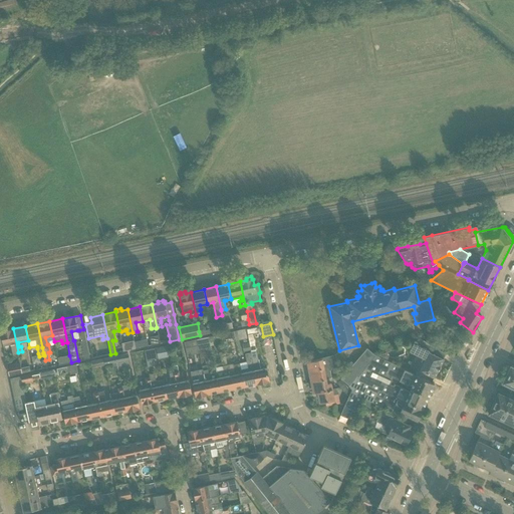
[(256,327),(247,329),(251,350),(255,349),(252,333),(257,332),(256,327)]
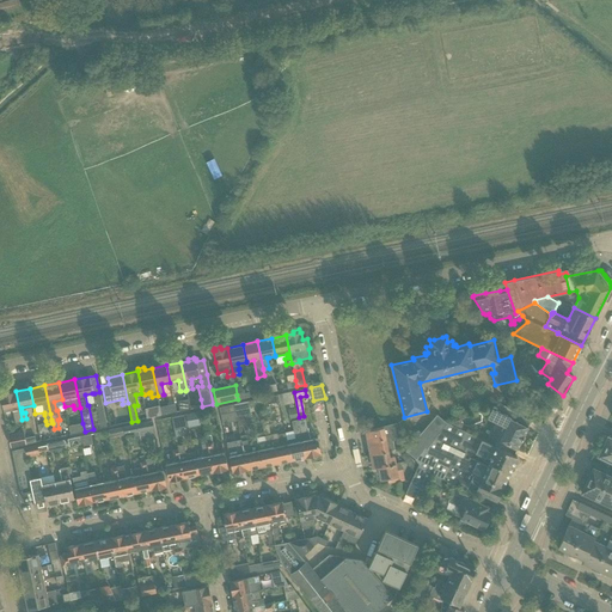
[(2,395),(0,395),(4,412),(12,410),(14,423),(22,422),(22,420),(16,391),(6,393),(6,391),(1,391),(2,395)]
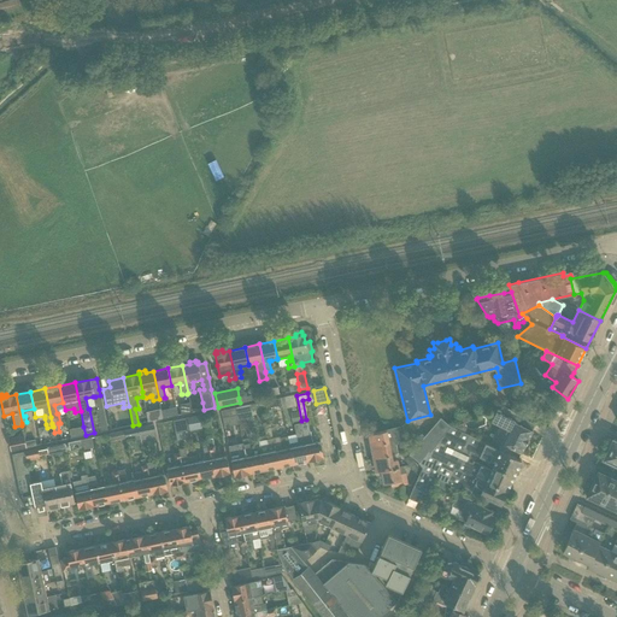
[(100,395),(95,397),(103,432),(107,430),(100,395)]
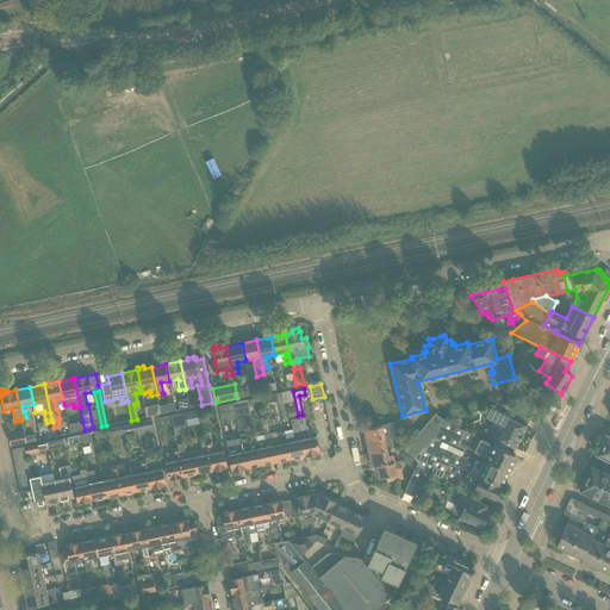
[(292,391),(281,392),(282,404),(294,402),(292,391)]
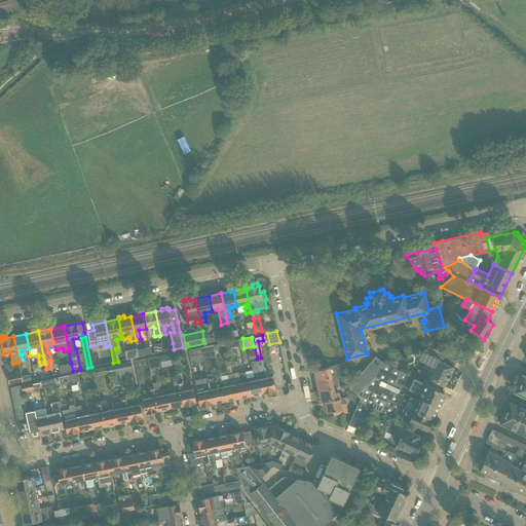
[(232,341),(226,342),(227,348),(240,345),(238,339),(232,341)]
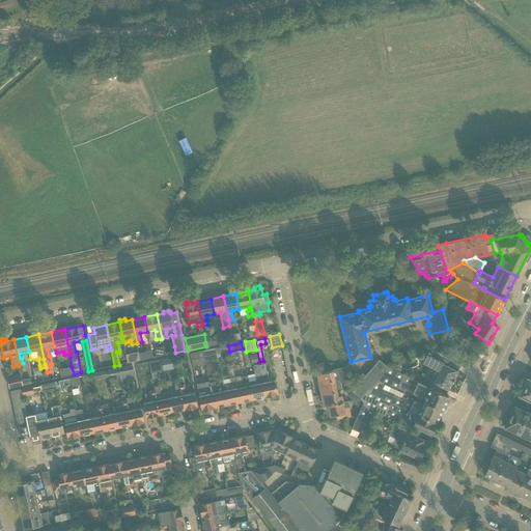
[(157,347),(155,351),(156,357),(165,355),(164,346),(157,347)]
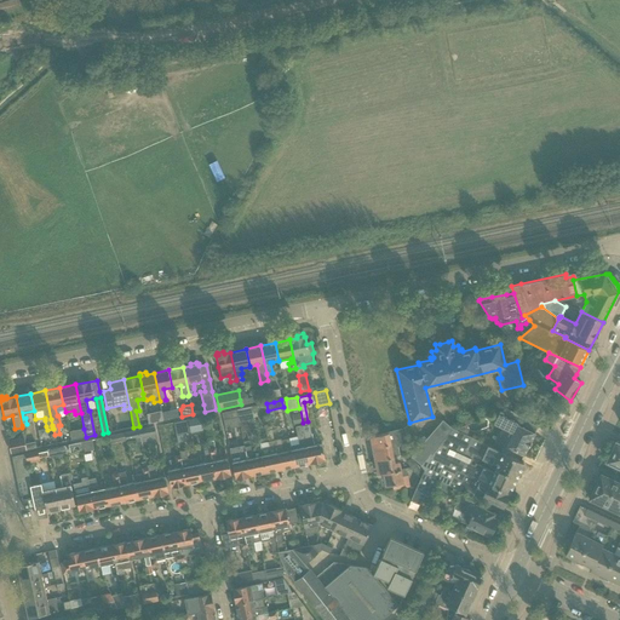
[(247,407),(236,409),(237,417),(239,422),(251,419),(247,407)]
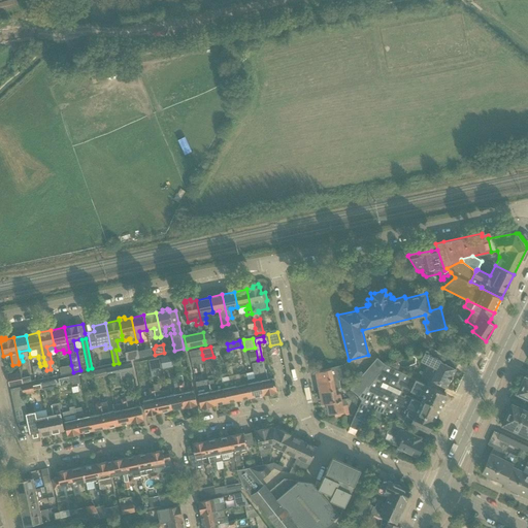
[(421,361),(431,366),(434,368),(429,378),(447,387),(456,369),(455,368),(458,363),(443,355),(435,350),(432,348),(431,348),(428,352),(426,351),(424,355),(421,361)]
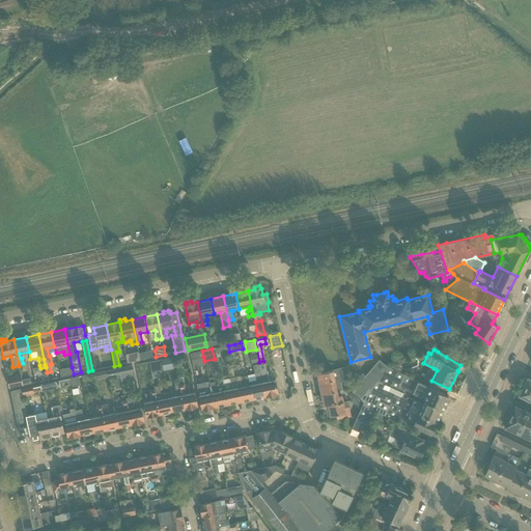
[(202,351),(190,354),(191,360),(203,357),(202,351)]
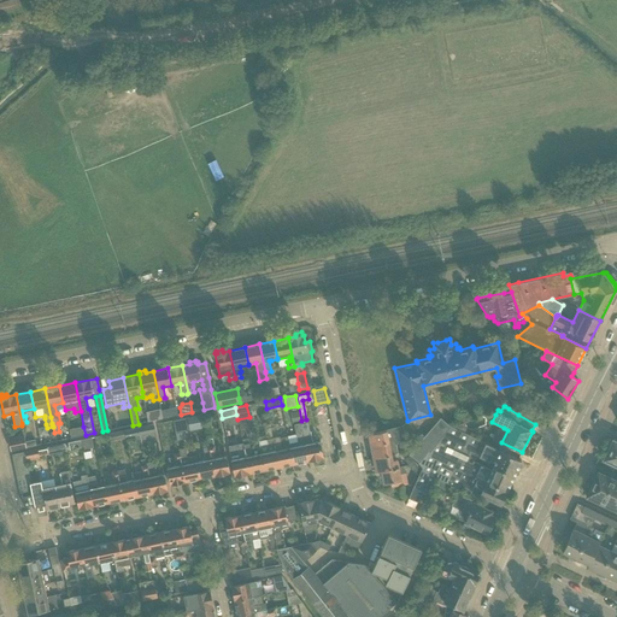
[(170,409),(160,411),(163,418),(172,417),(170,409)]
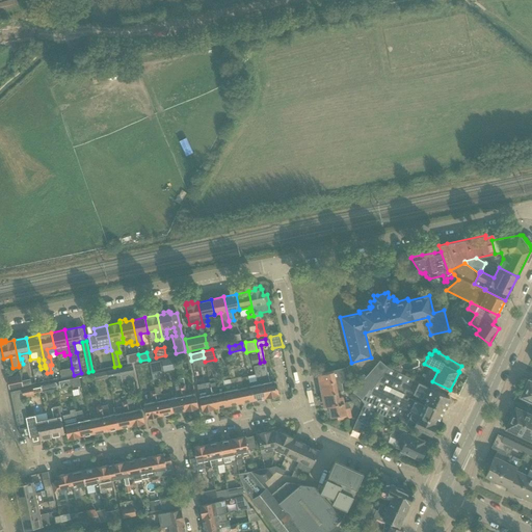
[(257,354),(250,355),(251,365),(259,364),(258,354),(257,354)]
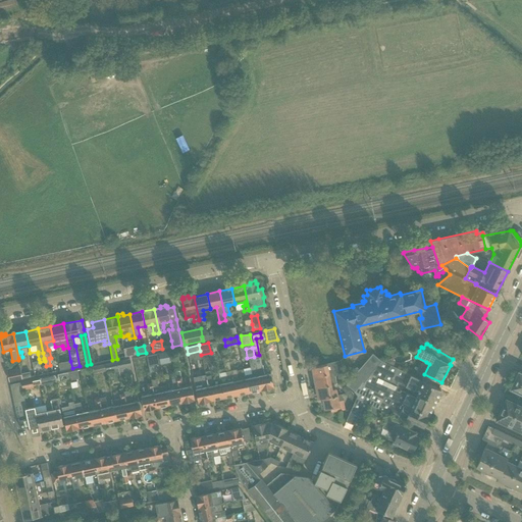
[(158,354),(146,356),(148,367),(160,364),(158,354)]
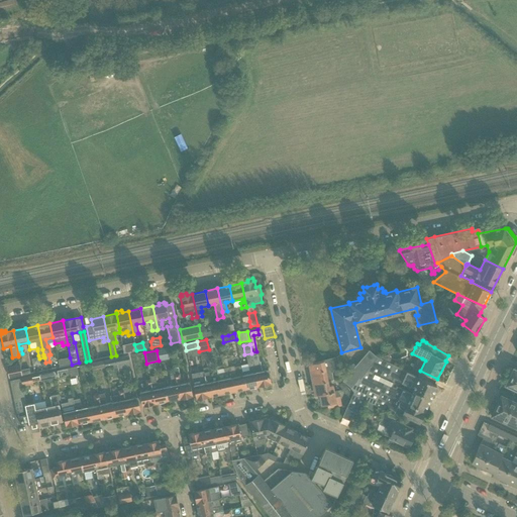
[(344,379),(343,381),(344,381),(351,387),(367,371),(377,357),(370,351),(344,379)]
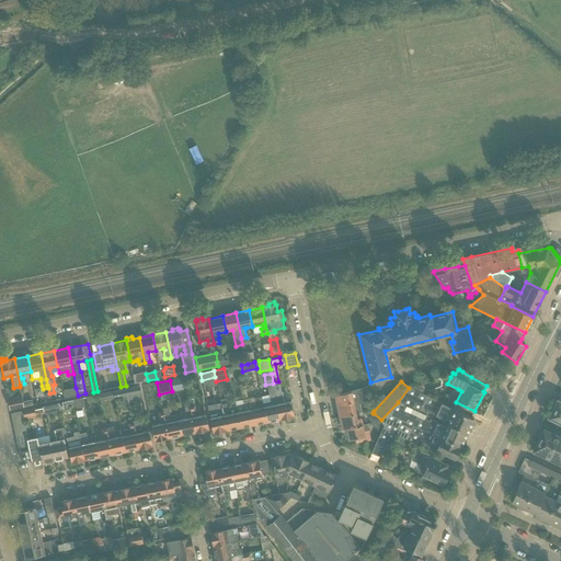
[(279,384),(274,385),(282,420),(295,416),(292,401),(284,402),(279,384)]
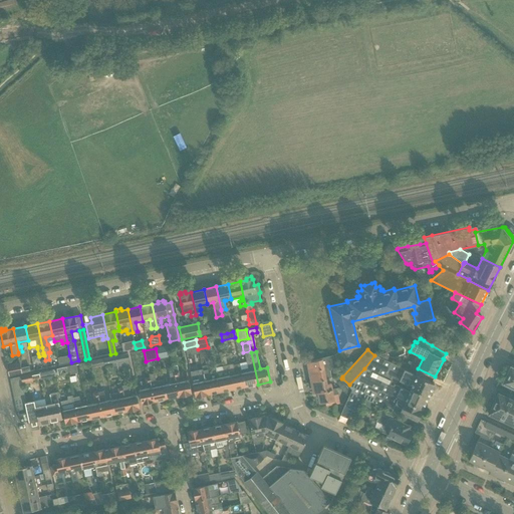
[(248,371),(242,372),(245,388),(258,384),(253,360),(251,352),(245,353),(246,361),(248,371)]
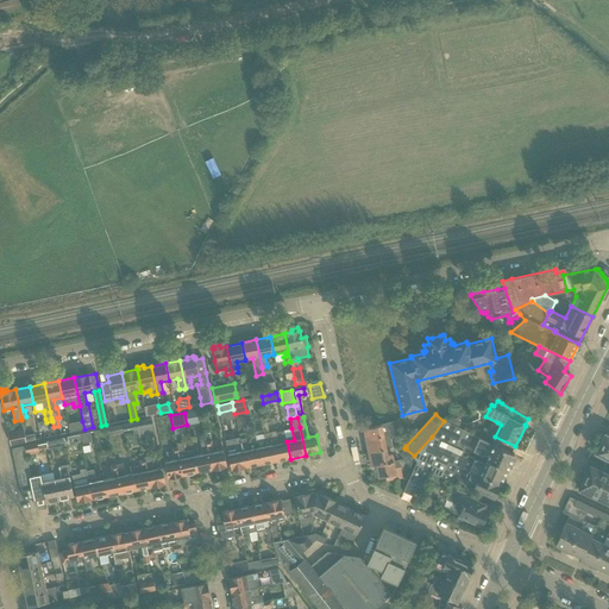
[(458,418),(446,422),(459,428),(460,422),(458,418)]
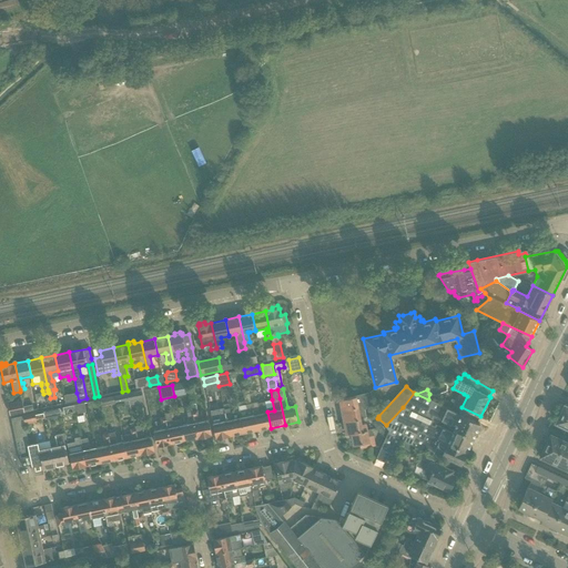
[(141,391),(128,394),(129,399),(134,398),(135,401),(143,399),(141,391)]
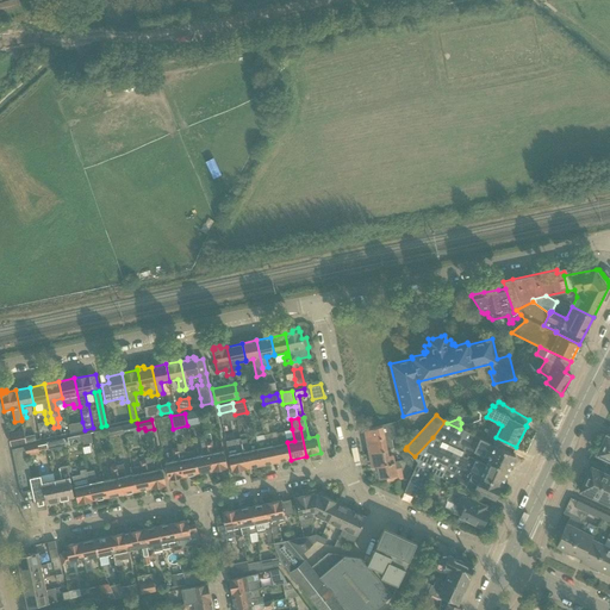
[(82,422),(68,424),(70,434),(85,430),(82,422)]
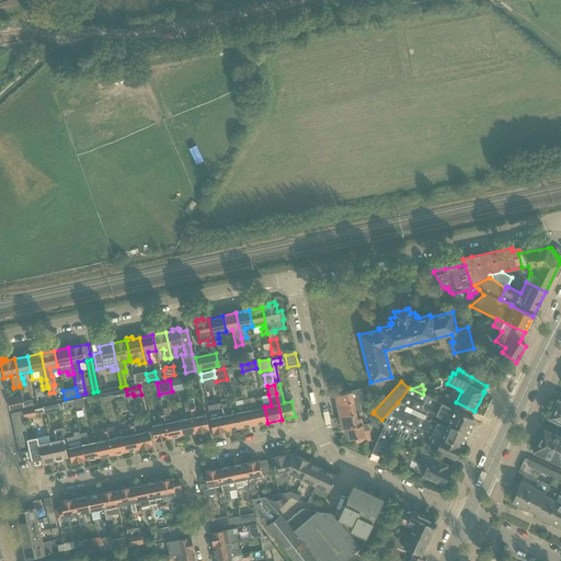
[(409,388),(398,402),(420,412),(427,415),(467,433),(473,419),(449,408),(423,395),(411,389),(410,389),(409,388)]
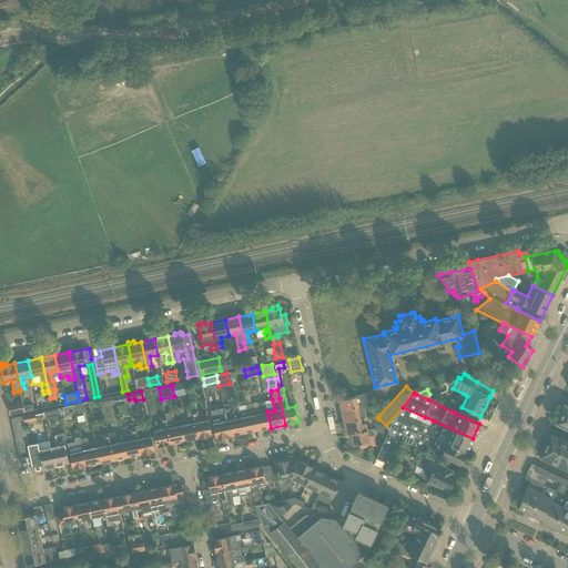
[(355,396),(340,401),(344,422),(361,418),(366,417),(364,409),(368,408),(365,394),(363,395),(355,396)]
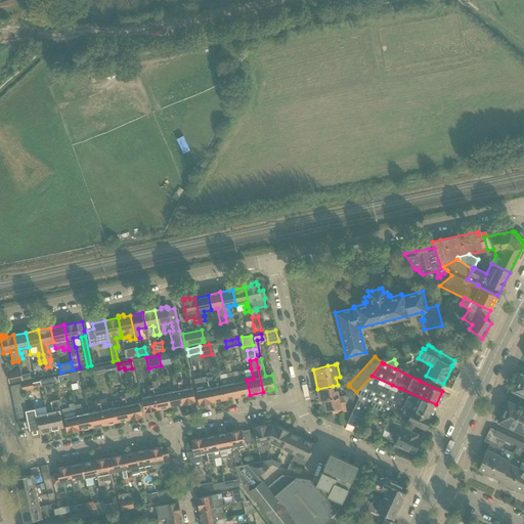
[(101,366),(92,368),(93,376),(103,374),(101,366)]
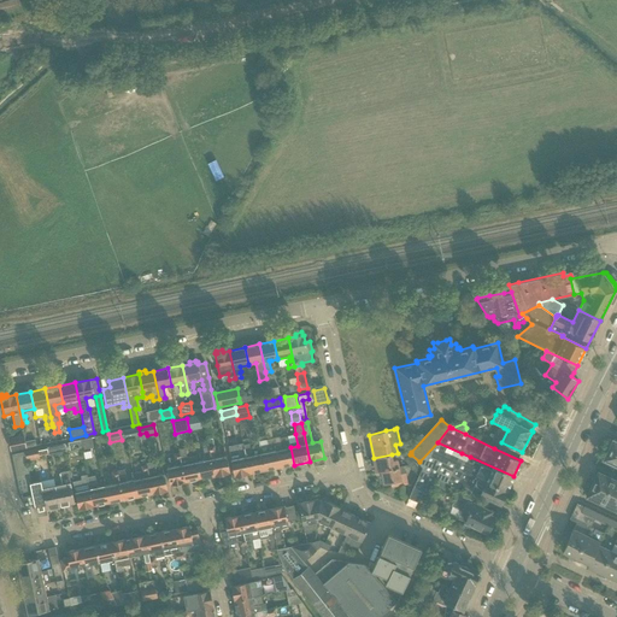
[(9,439),(11,451),(27,447),(25,442),(24,436),(9,439)]
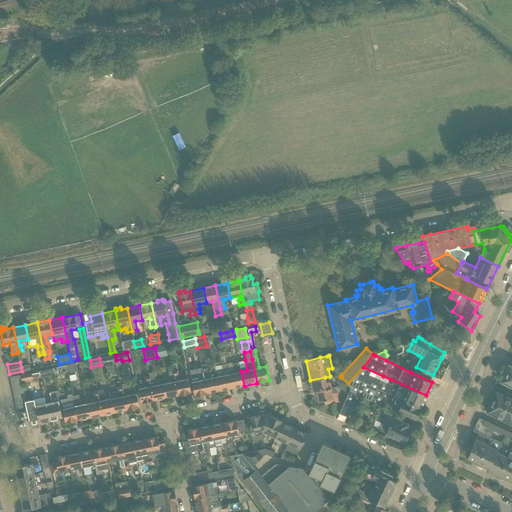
[(76,363),(67,365),(68,372),(68,373),(76,372),(77,371),(76,363)]
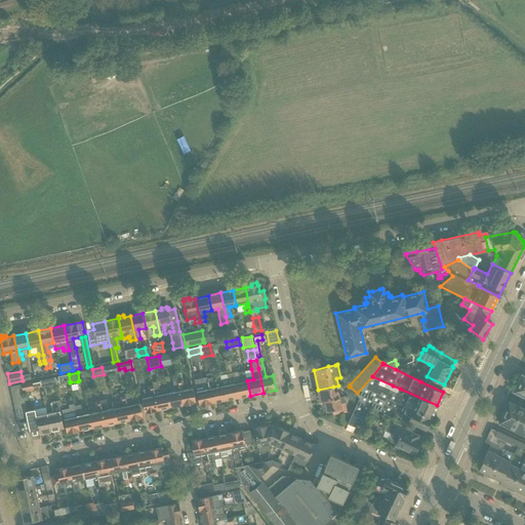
[(237,372),(233,373),(238,398),(250,396),(247,380),(240,381),(238,372),(237,372)]
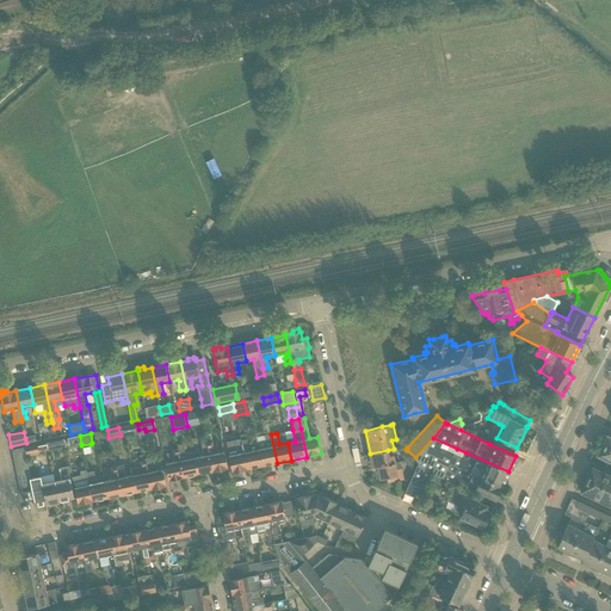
[(246,434),(240,436),(241,438),(241,440),(241,442),(247,469),(263,467),(257,443),(248,445),(247,439),(246,434)]
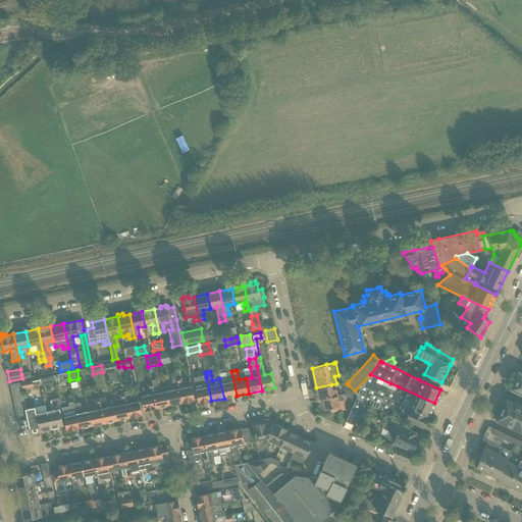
[(227,377),(219,378),(224,399),(237,396),(231,371),(230,371),(226,372),(227,377)]
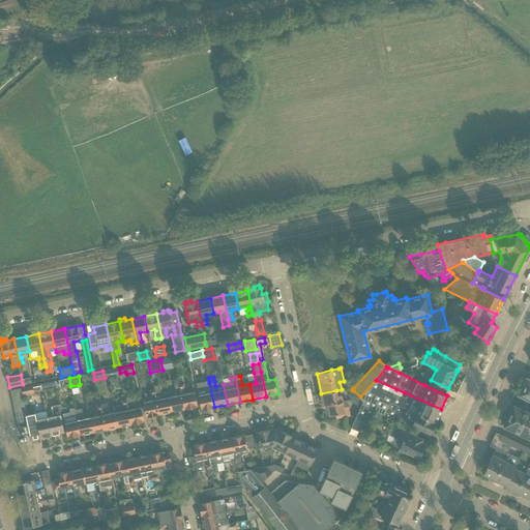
[(69,378),(58,380),(60,387),(70,385),(69,378)]
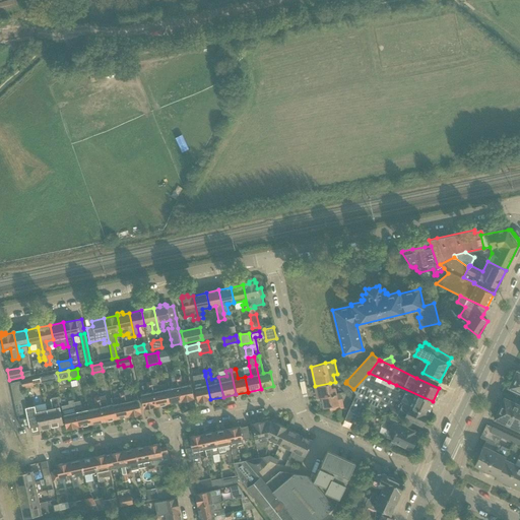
[(509,388),(518,392),(519,393),(519,373),(516,372),(515,373),(512,373),(511,376),(513,379),(509,388)]
